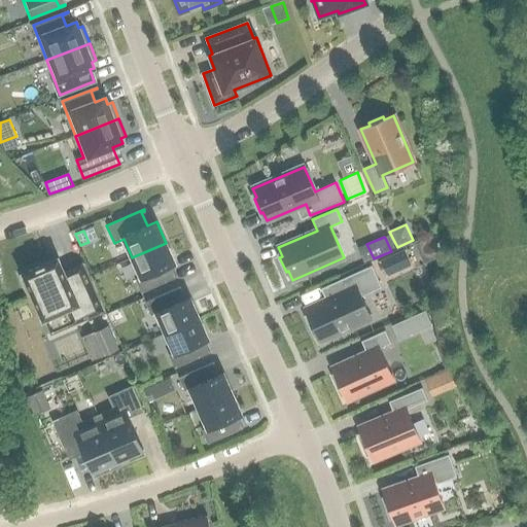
[(132,257),(141,278),(136,280),(141,293),(176,278),(176,277),(170,279),(166,269),(175,265),(166,243),(132,257)]
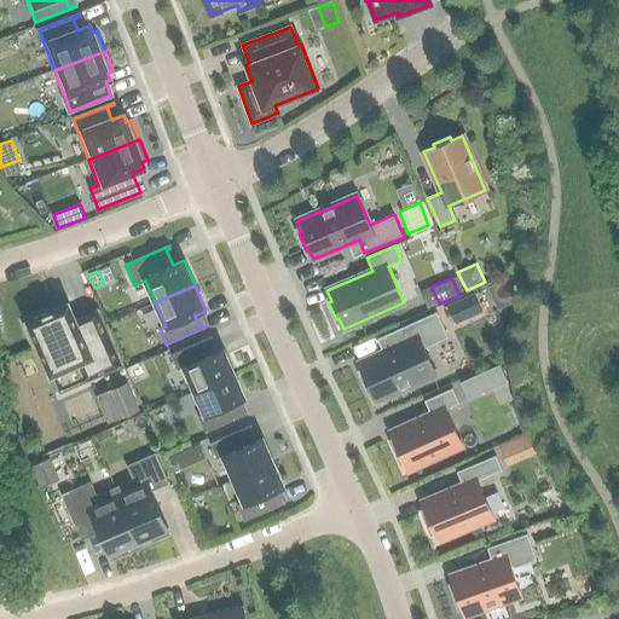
[(474,294),(447,306),(456,323),(481,311),(474,294)]
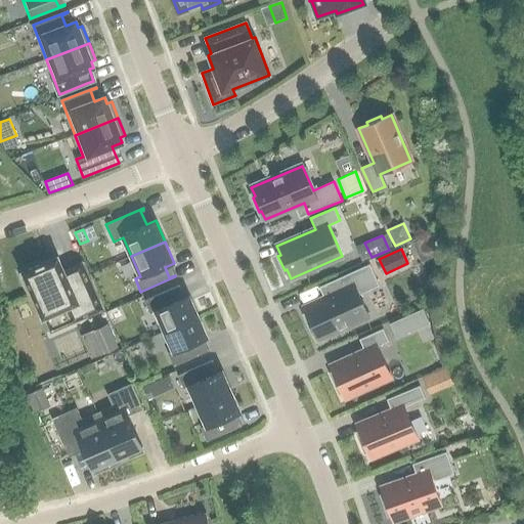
[(22,277),(29,293),(32,291),(43,317),(67,308),(73,322),(98,311),(79,264),(64,270),(58,257),(24,271),(26,276),(22,277)]
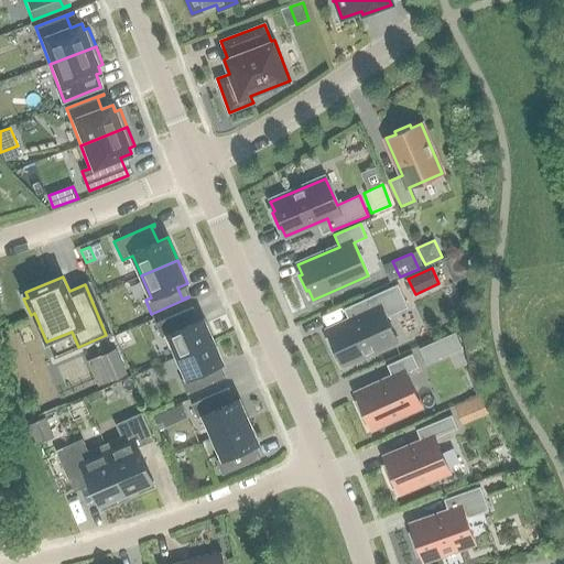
[(338,356),(343,366),(397,340),(387,317),(409,307),(398,284),(362,300),(368,313),(327,332),(331,340),(328,342),(335,357),(338,356)]
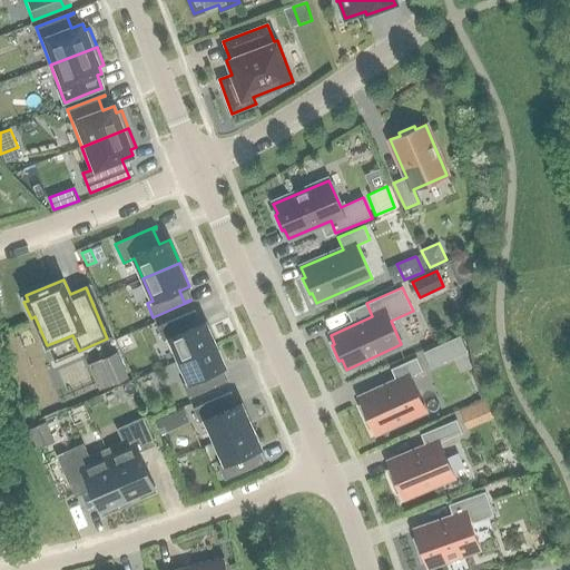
[(169,338),(179,360),(215,344),(205,321),(190,327),(186,316),(196,312),(195,311),(157,327),(164,342),(169,338)]
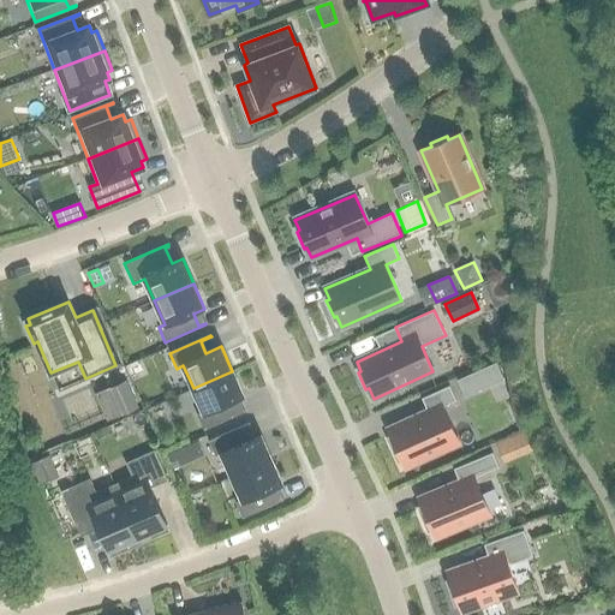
[(458,380),(465,396),(503,380),(496,362),(458,380)]
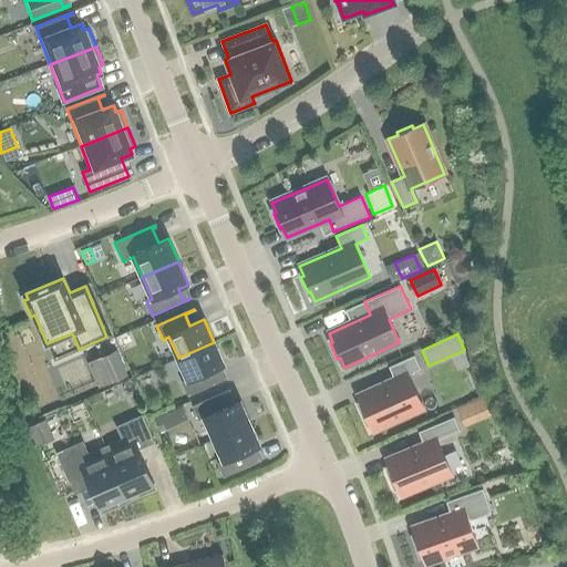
[(182,382),(188,397),(226,380),(226,379),(219,381),(215,369),(225,366),(214,342),(178,358),(187,380),(182,382)]
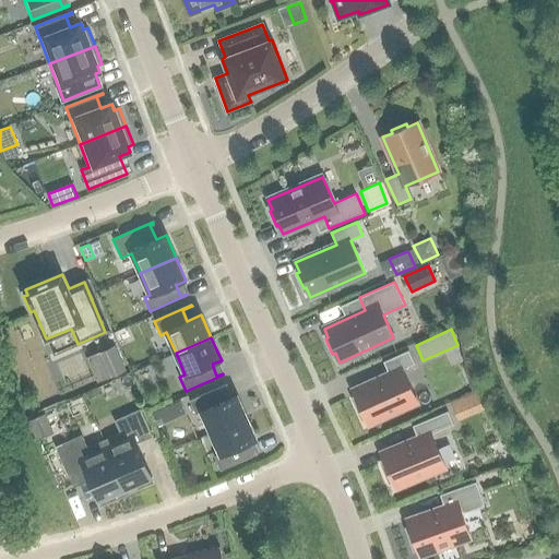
[(102,352),(111,376),(125,370),(115,346),(102,352)]
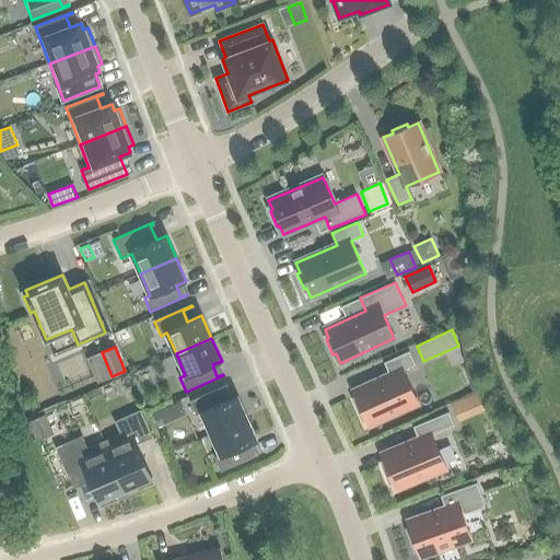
[(409,351),(384,363),(389,375),(353,392),(358,400),(354,401),(362,417),(364,416),(369,426),(418,403),(404,370),(416,364),(409,351)]
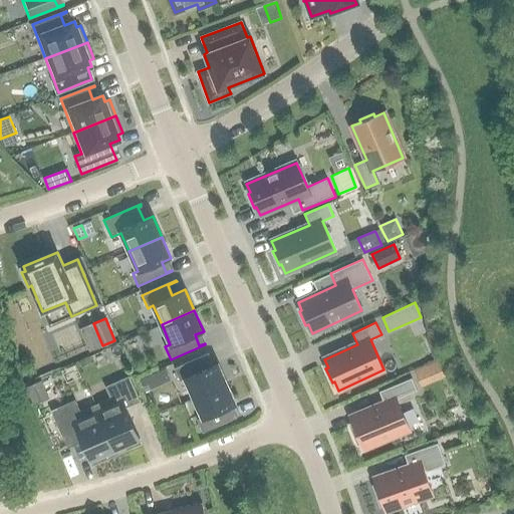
[(185,378),(194,399),(227,383),(217,363),(205,368),(200,358),(209,354),(209,353),(174,368),(180,381),(185,378)]
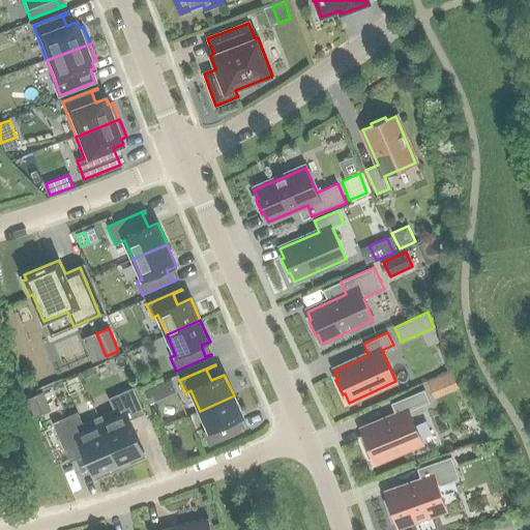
[(451,372),(443,376),(450,393),(459,389),(451,372)]
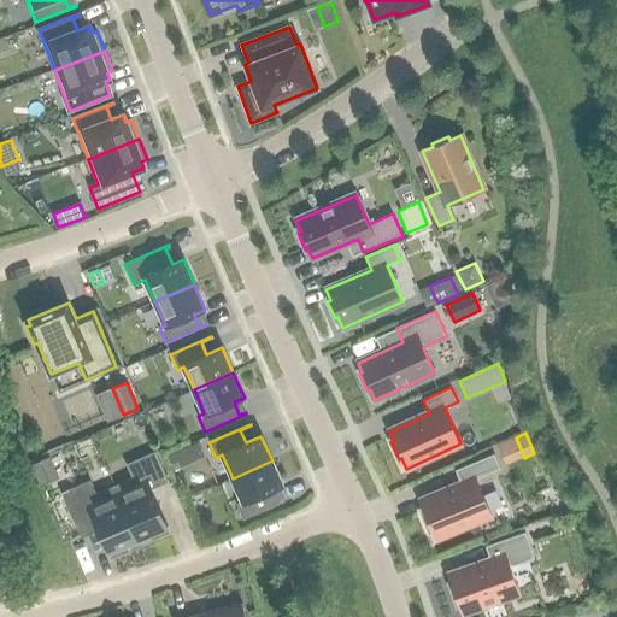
[(133,479),(115,486),(139,540),(150,535),(152,540),(170,533),(168,528),(168,527),(152,491),(169,482),(156,452),(127,464),(133,479)]
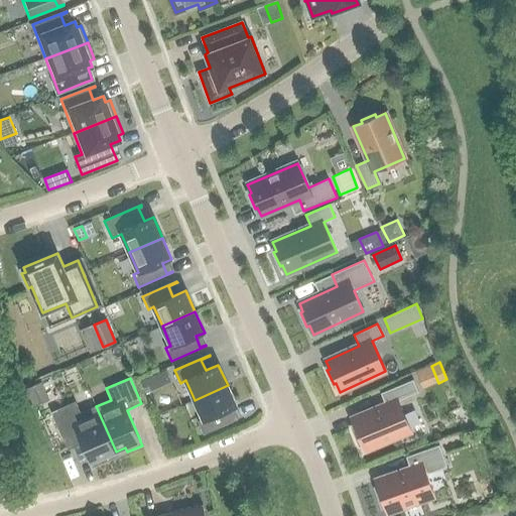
[(146,379),(140,382),(145,394),(152,391),(146,379)]
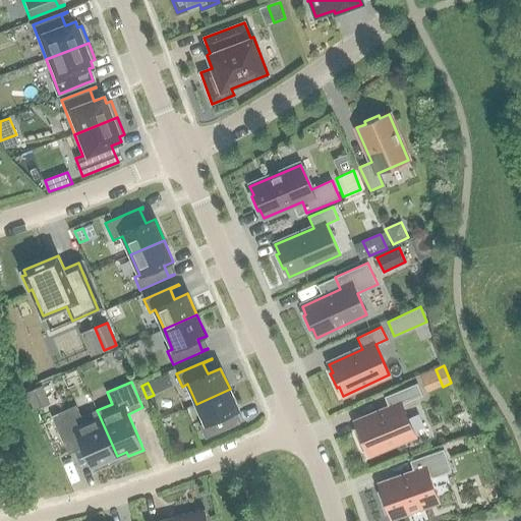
[(389,409),(355,423),(358,431),(356,432),(362,448),(364,447),(368,455),(415,436),(402,405),(422,396),(417,384),(385,397),(389,409)]
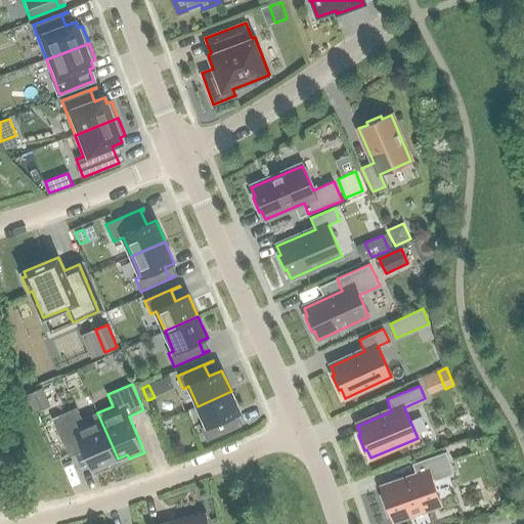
[(42,388),(26,395),(30,404),(46,397),(42,388)]
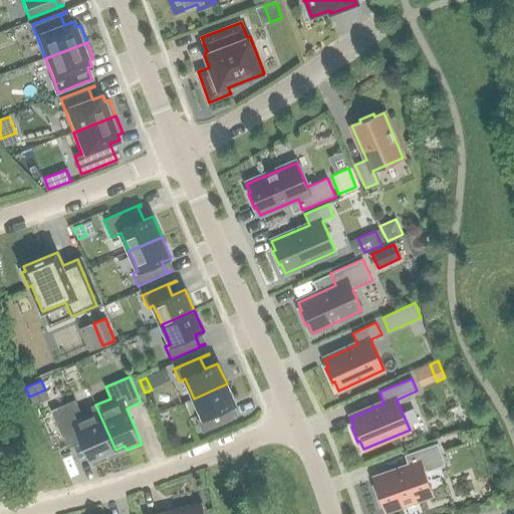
[(227,383),(194,399),(202,418),(197,420),(203,433),(237,418),(237,417),(227,421),(223,411),(236,405),(227,383)]
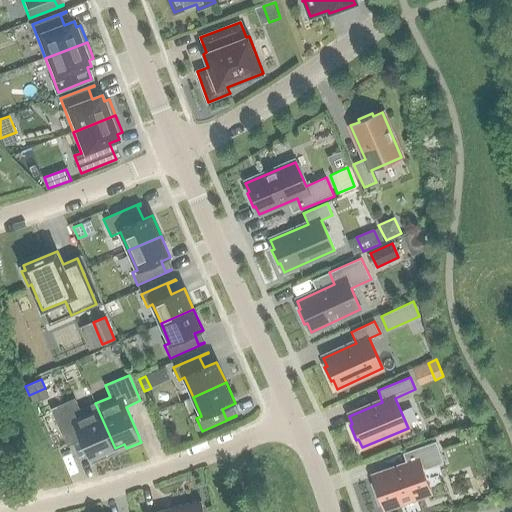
[(105,453),(115,448),(95,403),(80,410),(75,398),(51,409),(62,435),(77,428),(90,459),(91,459),(93,463),(107,457),(105,453)]
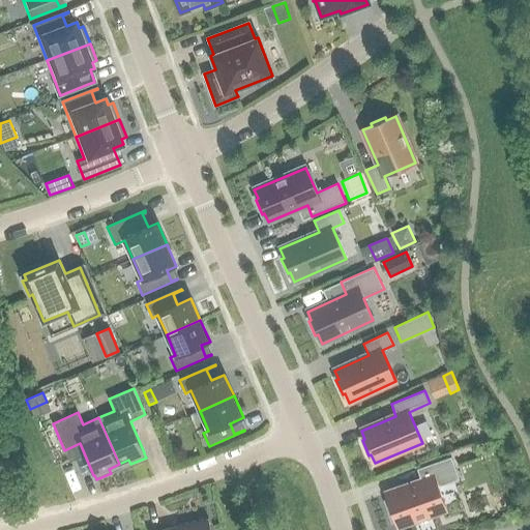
[(421,481),(385,494),(389,503),(386,504),(391,519),(394,518),(398,527),(446,510),(438,488),(459,479),(451,458),(417,469),(421,481)]
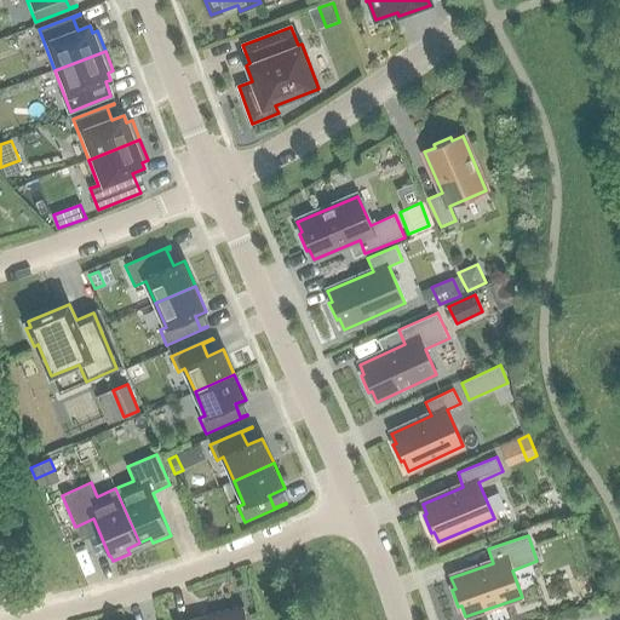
[(246,619),(244,607),(184,619),(246,619)]
